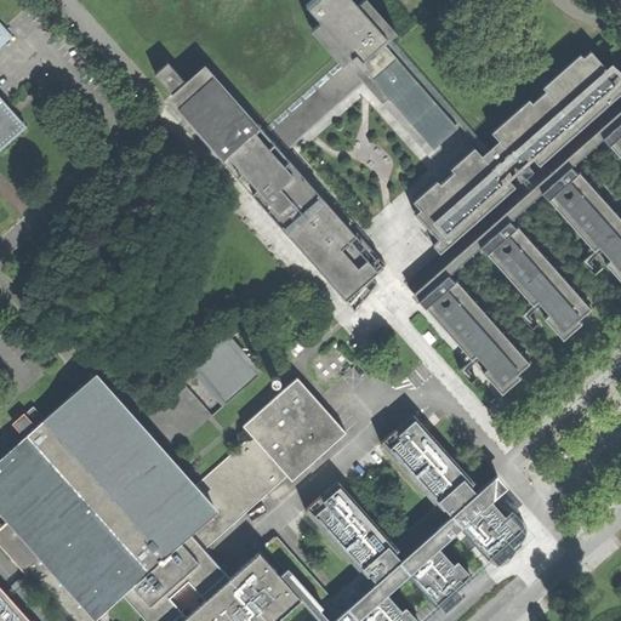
[(312,0),(308,4),(324,21),(317,27),(347,62),(363,80),(383,103),(388,100),(421,137),(423,135),(431,142),(455,120),(387,44),(393,38),(393,36),(380,22),(372,28),(355,7),(348,0),(312,0)]
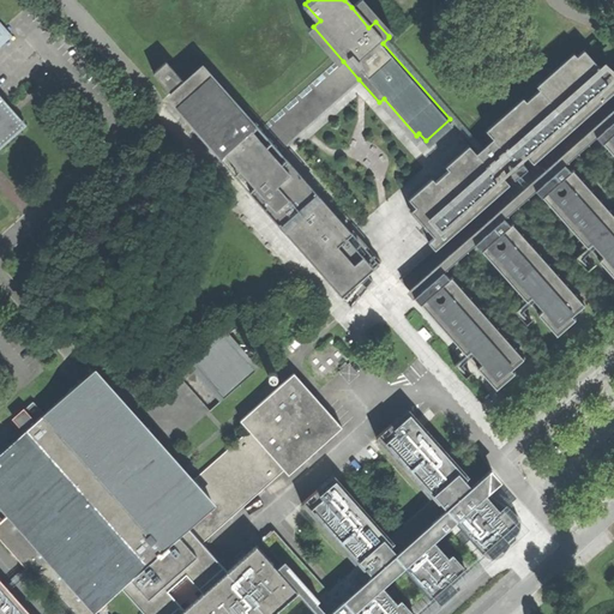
[(363,0),(359,0),(351,7),(368,28),(375,22),(389,36),(392,32),(363,0)]
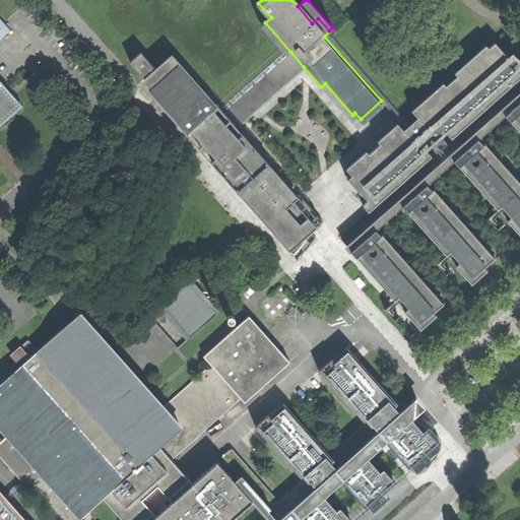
[(0,124),(21,106),(10,92),(0,81),(0,39),(11,29),(6,24),(0,17),(0,124)]
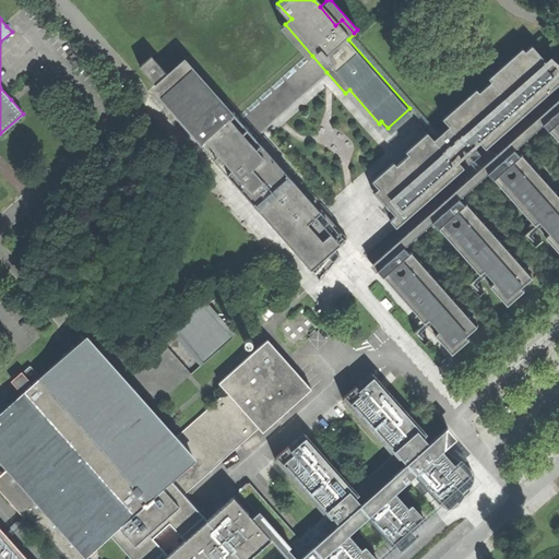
[(394,162),(372,180),(379,189),(375,191),(394,216),(390,219),(396,227),(558,83),(558,67),(551,59),(548,62),(532,45),(526,50),(523,47),(488,78),(491,81),(480,92),(477,88),(442,118),(449,126),(442,132),(435,139),(428,131),(406,151),(408,154),(397,165),(394,162)]
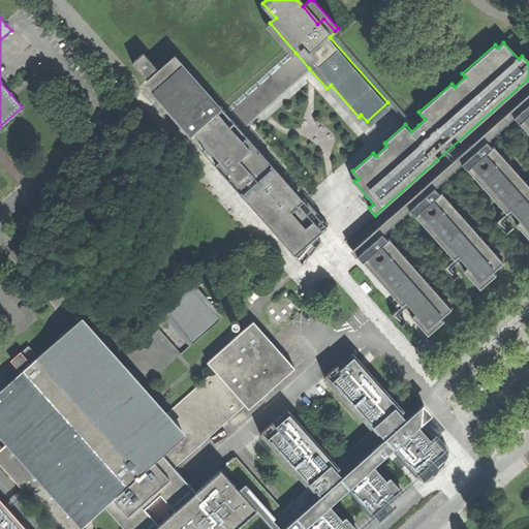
[(146,52),(134,62),(222,161),(218,165),(299,257),(320,238),(313,229),(318,224),(323,230),(331,225),(307,198),(302,203),(290,190),(246,141),(245,142),(237,131),(176,63),(164,73),(161,69),(146,52)]
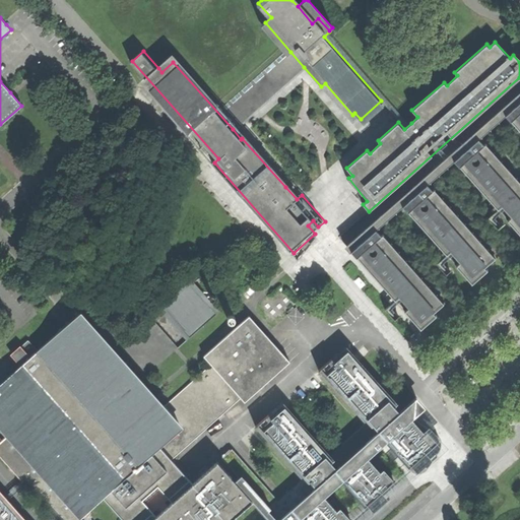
[(290,52),(223,107),(239,124),(304,67),(290,52)]
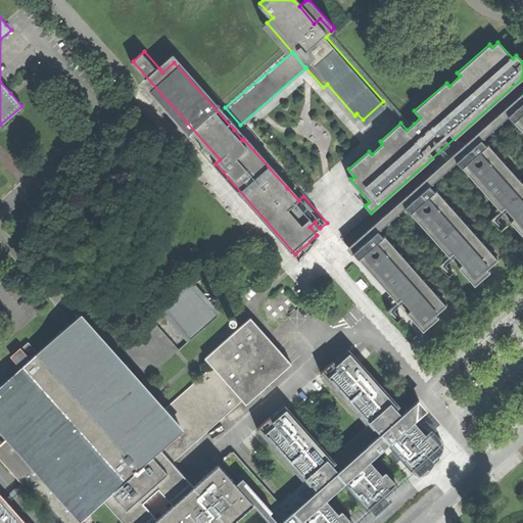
[(177,53),(159,68),(162,73),(174,62),(234,130),(240,125),(225,107),(177,53)]
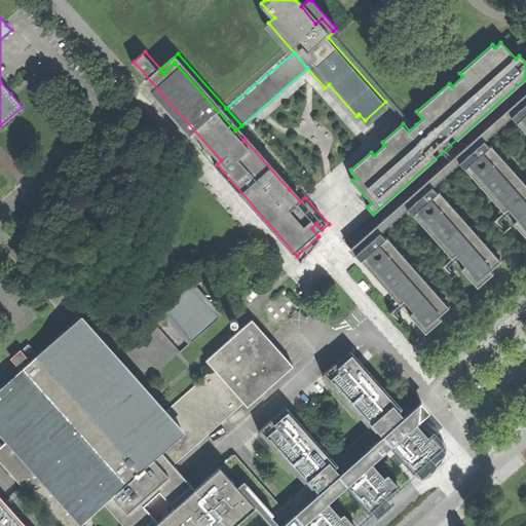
[(525,94),(351,249),(354,254),(380,232),(407,209),(431,187),(459,161),(484,140),(511,116),(525,102),(525,94)]
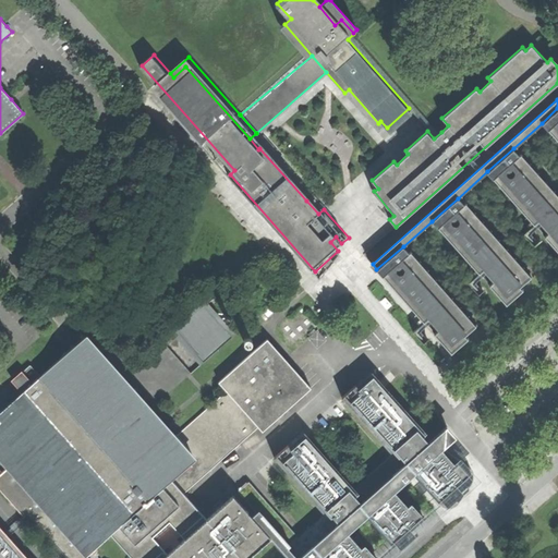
[(557,108),(542,123),(557,141),(557,108)]
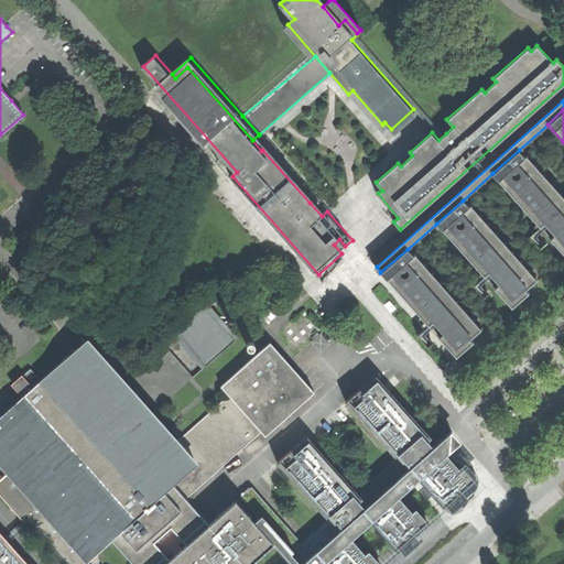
[(519,150),(492,173),(540,227),(544,224),(554,236),(550,239),(563,255),(563,197),(527,155),(524,158),(519,150)]
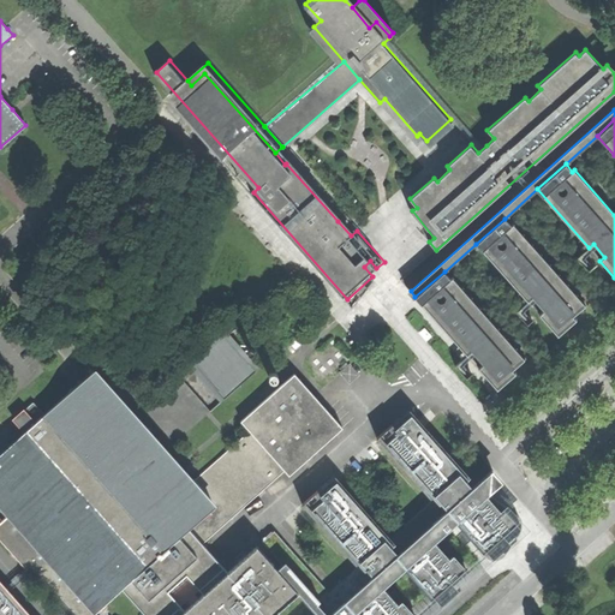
[(505,219),(476,244),(527,303),(532,298),(543,310),(538,315),(557,336),(577,320),(574,315),(586,305),(513,224),(512,226),(505,219)]
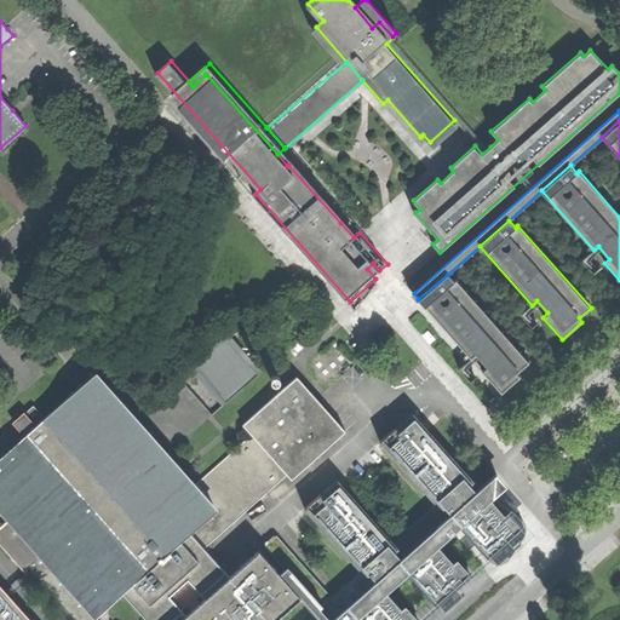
[(448,274),(418,299),(470,359),(476,355),(486,367),(482,371),(500,392),(521,375),(517,372),(529,362),(457,279),(454,281),(448,274)]
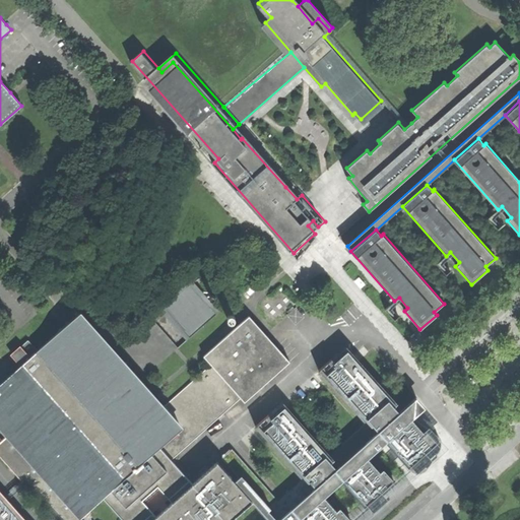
[(316,238),(315,234),(294,253),(298,260),(316,238)]
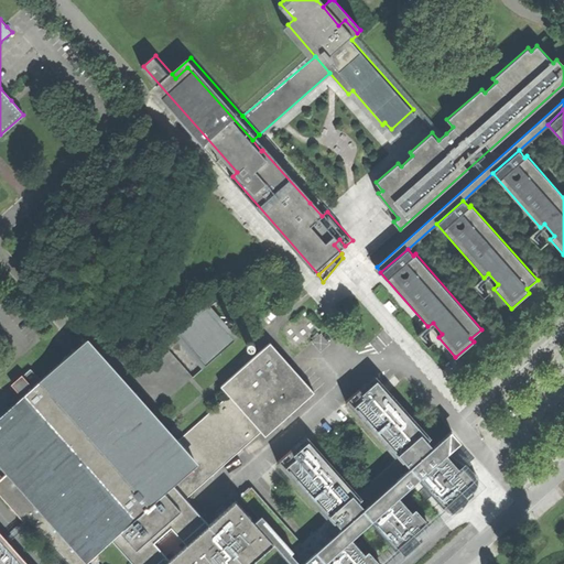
[(232,343),(235,340),(205,306),(175,333),(205,367),(232,343)]
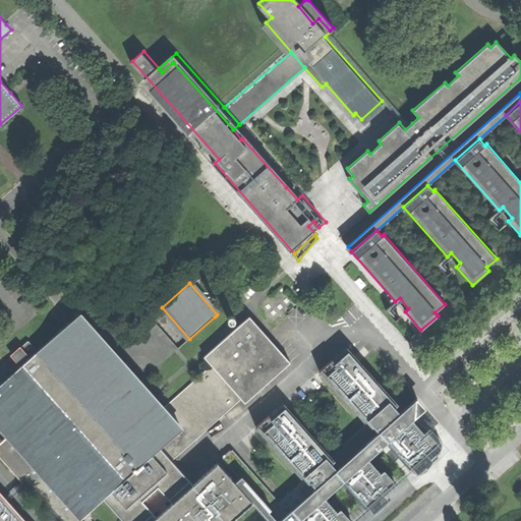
[(0,385),(0,423),(83,517),(104,499),(123,520),(231,520),(249,505),(253,502),(238,485),(218,463),(192,484),(171,461),(241,398),(245,403),(290,362),(250,315),(205,356),(212,365),(165,406),(139,379),(81,312),(61,331),(38,352),(24,363),(0,385)]
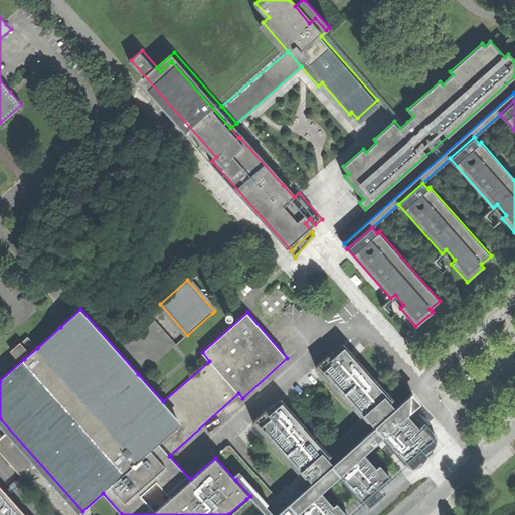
[(16,351),(24,359),(37,348),(29,339),(16,351)]
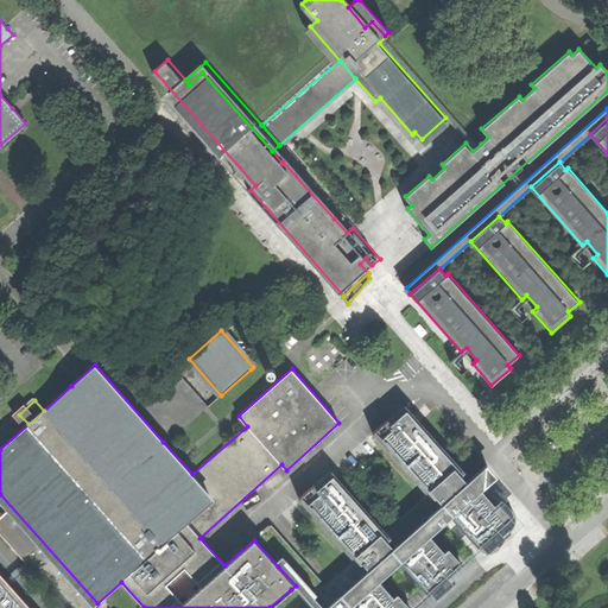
[(283,562),(278,567),(296,586),(315,607),(346,607),(350,605),(353,607),(409,607),(410,607),(397,594),(393,596),(379,580),(400,559),(429,590),(461,563),(448,549),(444,551),(429,534),(450,517),(479,549),(481,550),(483,552),(486,552),(489,553),(494,552),(496,551),(500,548),(513,529),(515,524),(515,520),(515,518),(514,514),(513,512),(511,510),(486,491),(477,498),(475,495),(486,485),(481,477),(480,479),(476,475),(487,466),(486,464),(469,480),(470,480),(467,482),(461,475),(462,474),(418,424),(406,411),(391,424),(394,428),(391,431),(390,430),(380,437),(385,443),(430,493),(384,533),(337,482),(333,476),(317,489),(321,494),(317,496),(316,495),(306,502),(312,510),(355,558),(322,587),(278,537),(280,536),(271,525),(259,536),(283,562)]
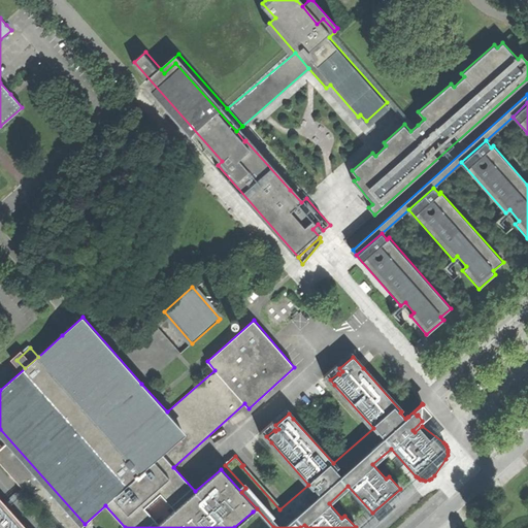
[(325,374),(330,380),(338,373),(339,374),(342,371),(339,368),(336,364),(325,374)]
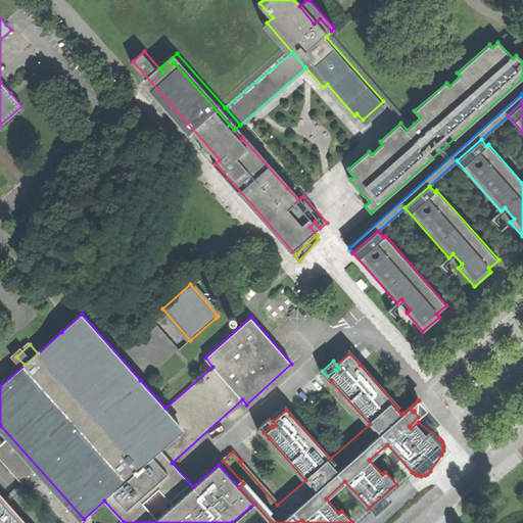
[(258,427),(264,432),(272,426),(273,427),(276,425),(273,421),(270,418),(258,427)]
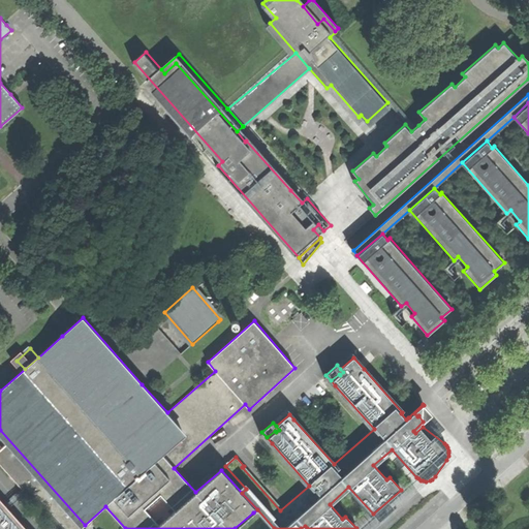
[(84,528),(8,443),(0,450),(0,463),(58,528),(84,528)]
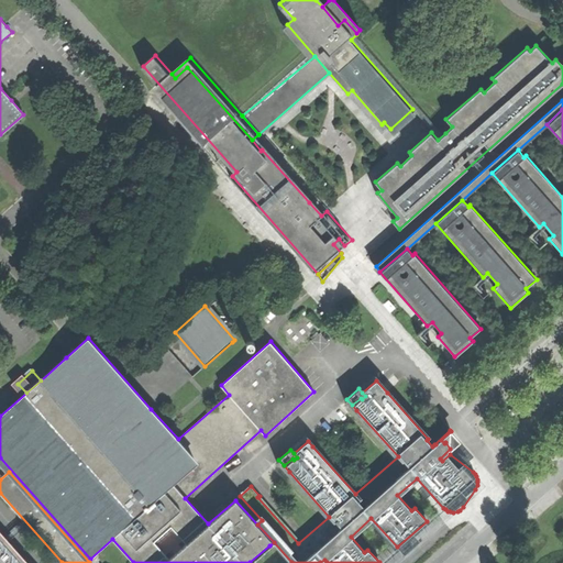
[(31,562),(0,528),(0,562),(31,562)]
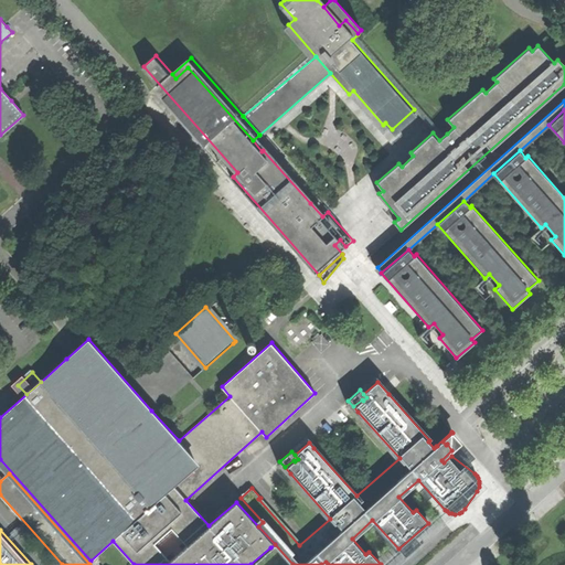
All buildings are outlined.
